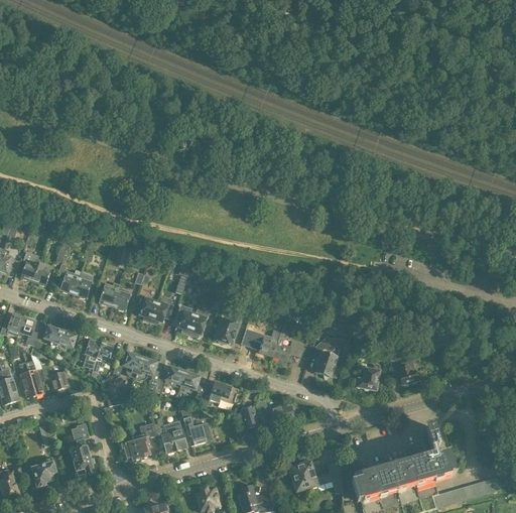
[(27,235),(25,243),(31,245),(33,237),(27,235)]
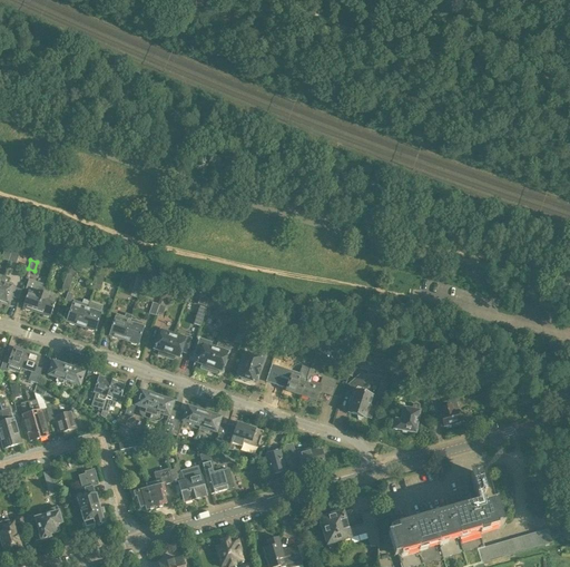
[(62,286),(68,289),(74,274),(67,272),(62,286)]
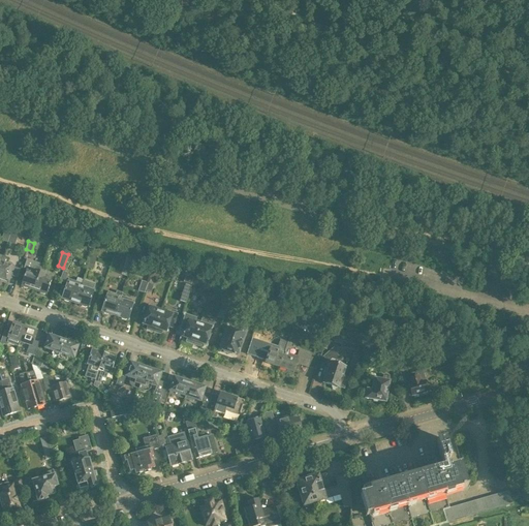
[(2,254),(0,260),(0,276),(1,277),(2,278),(5,279),(6,278),(8,279),(9,275),(12,268),(13,265),(6,263),(8,256),(2,254)]
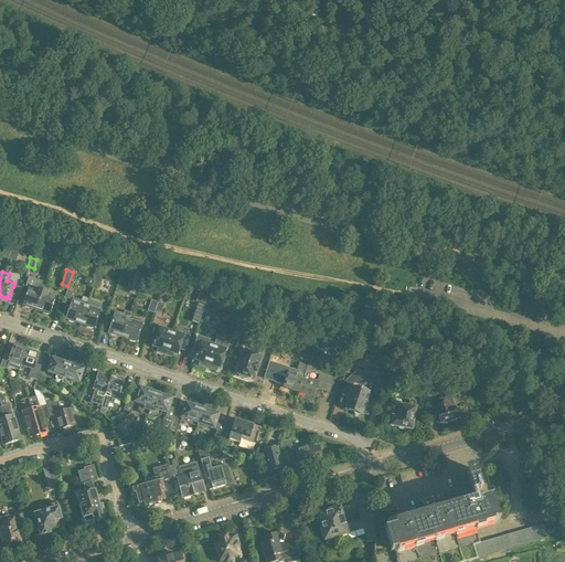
[(35,307),(42,288),(45,278),(29,273),(25,284),(29,285),(22,303),(23,303),(24,305),(28,306),(30,305),(35,307)]
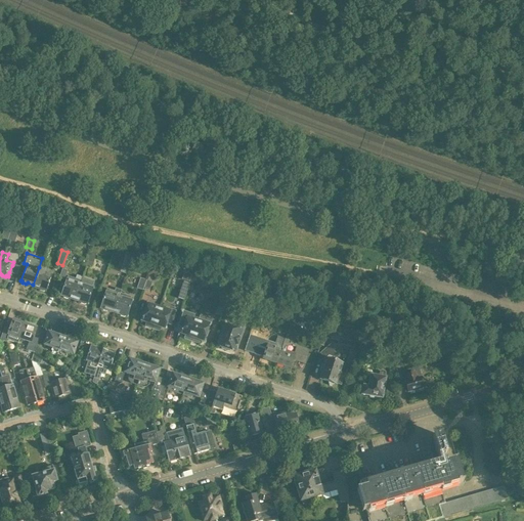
[(129,265),(131,258),(124,256),(122,263),(129,265)]
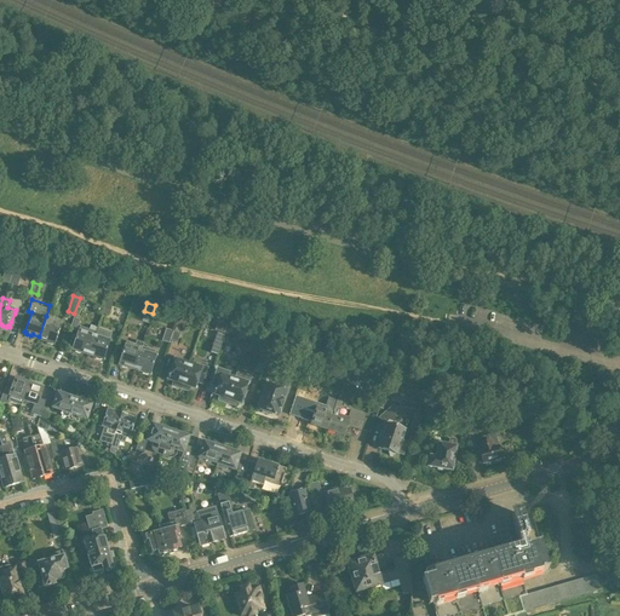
[(46,316),(39,337),(46,339),(47,341),(51,343),(53,341),(55,341),(61,322),(52,320),(52,318),(46,316)]
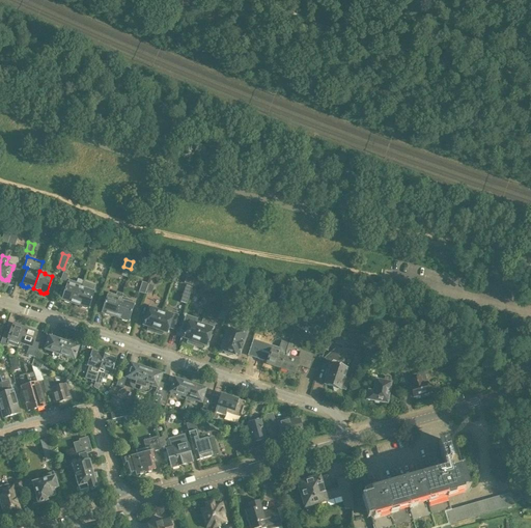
[(62,283),(59,294),(62,295),(61,297),(63,298),(64,299),(67,300),(70,300),(76,302),(81,285),(83,278),(78,276),(75,283),(67,281),(65,285),(62,283)]
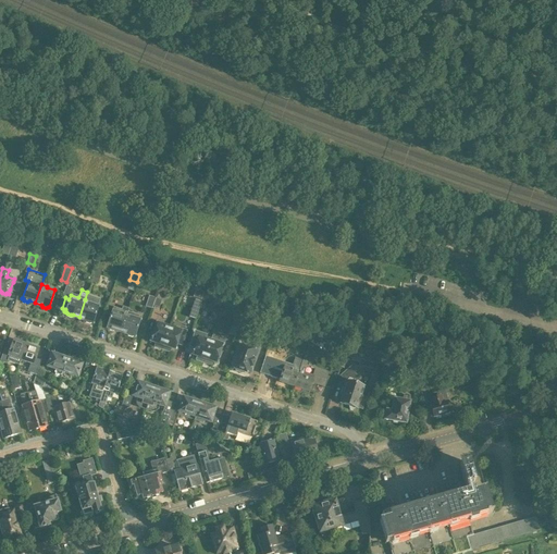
[(85,299),(79,317),(85,319),(86,320),(89,321),(91,321),(93,321),(99,304),(97,303),(100,296),(87,292),(85,299)]
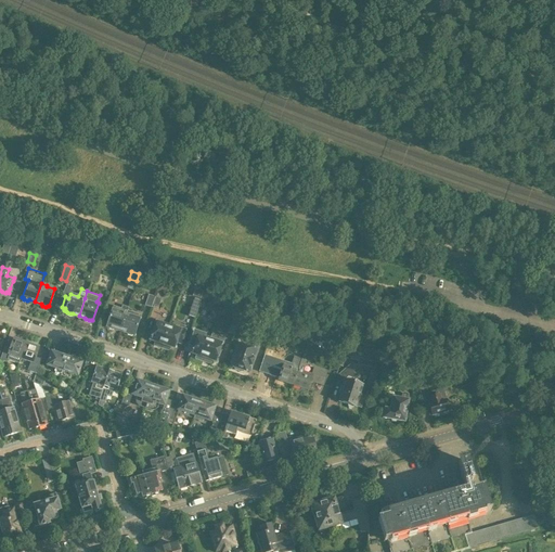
[(149,292),(145,303),(151,305),(152,302),(155,294),(149,292)]
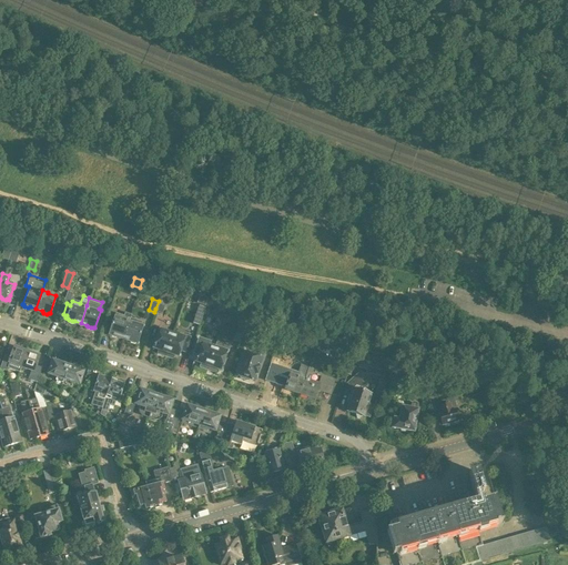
[(192,321),(199,323),(205,305),(199,303),(192,321)]
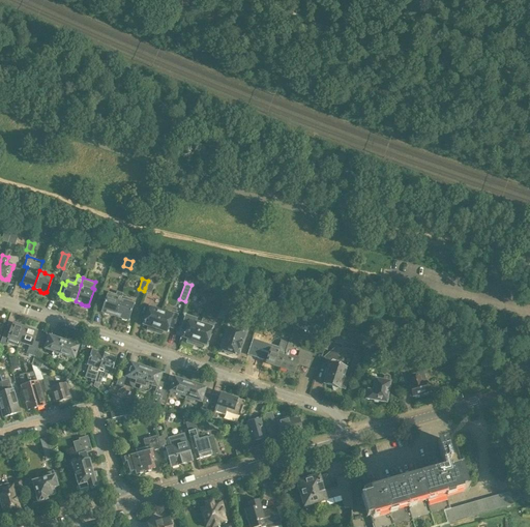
[(115,314),(120,297),(122,291),(117,289),(116,292),(108,290),(107,293),(101,310),(102,310),(104,312),(108,313),(109,312),(115,314)]
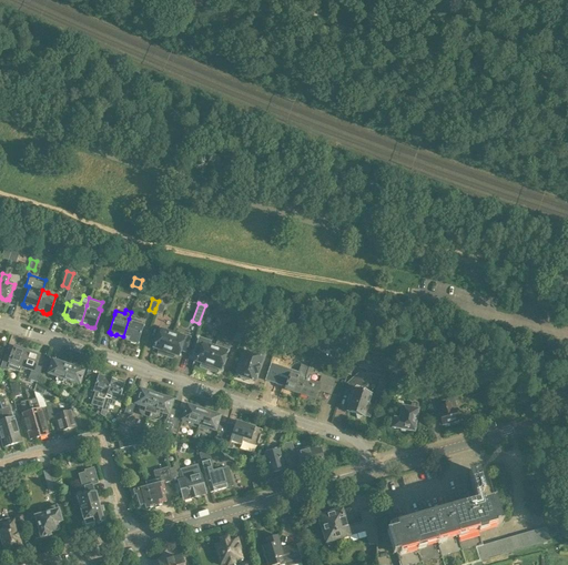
[(129,319),(123,336),(129,339),(130,340),(134,341),(135,341),(137,341),(143,323),(129,319)]
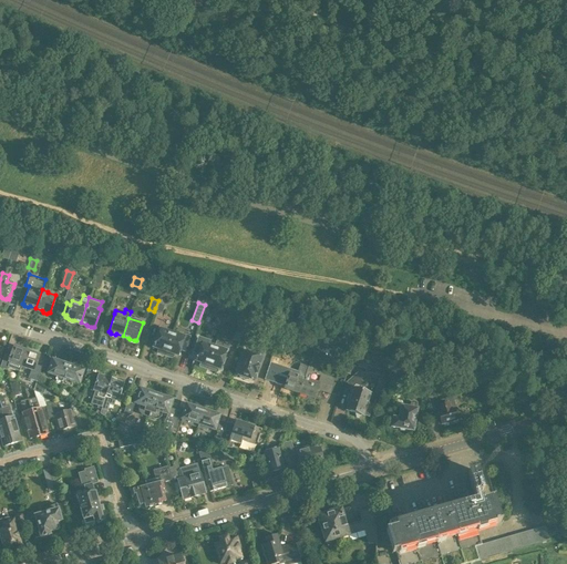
[(160,325),(153,345),(157,347),(156,350),(164,354),(172,331),(166,329),(166,327),(160,325)]
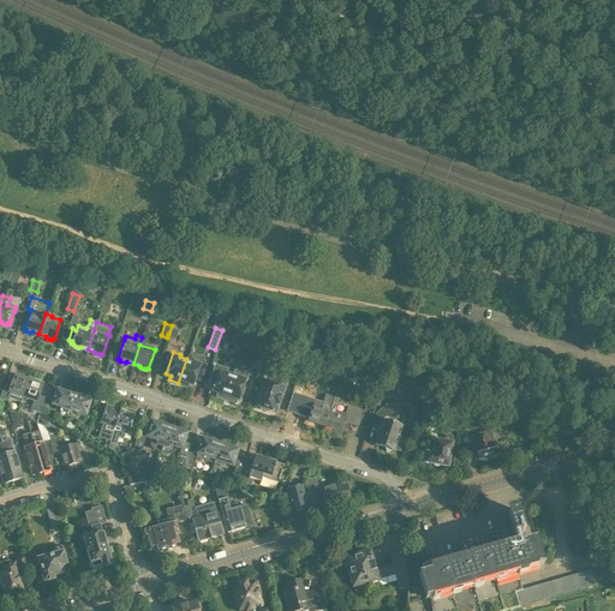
[(257,353),(254,365),(260,367),(263,355),(257,353)]
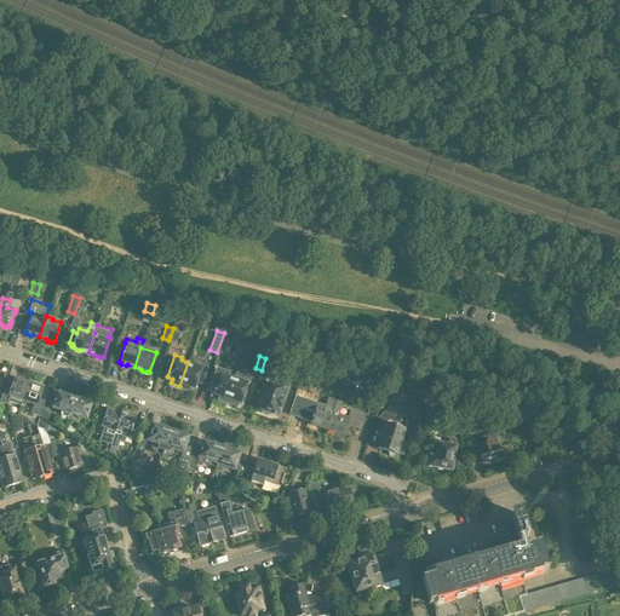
[(188,362),(179,386),(189,390),(190,385),(195,386),(197,380),(202,383),(208,366),(195,361),(195,364),(188,362)]
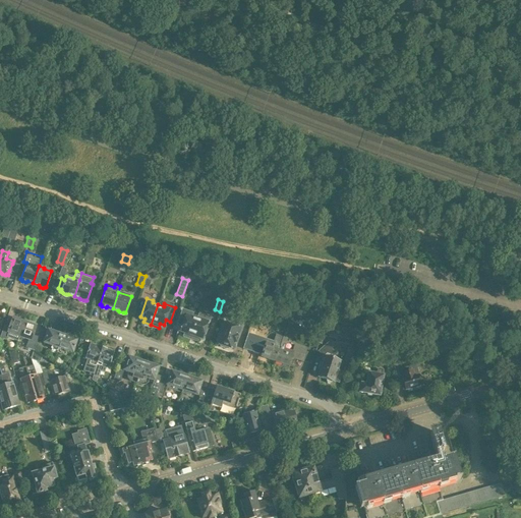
[(182,308),(177,323),(181,324),(179,330),(183,331),(182,335),(189,337),(196,317),(191,314),(192,311),(182,308)]
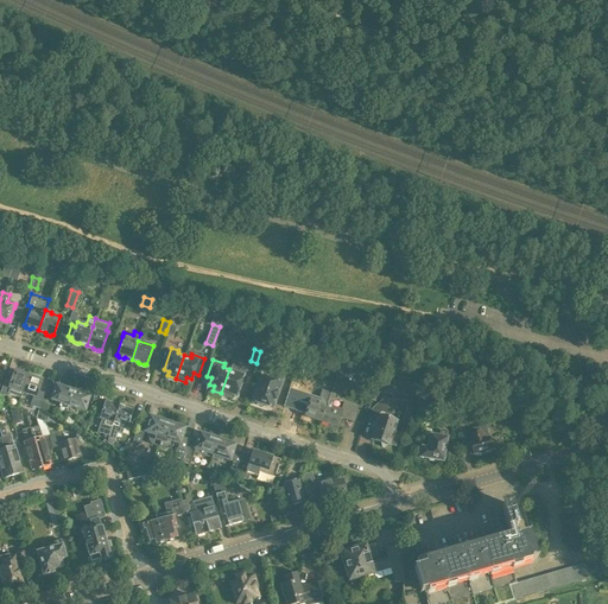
[(285,370),(292,373),(296,363),(289,361),(285,370)]
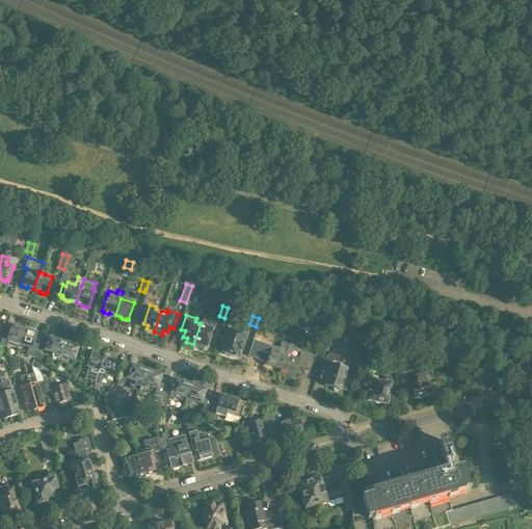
[(201,323),(193,344),(202,347),(203,343),(207,344),(213,325),(214,321),(203,317),(201,323)]
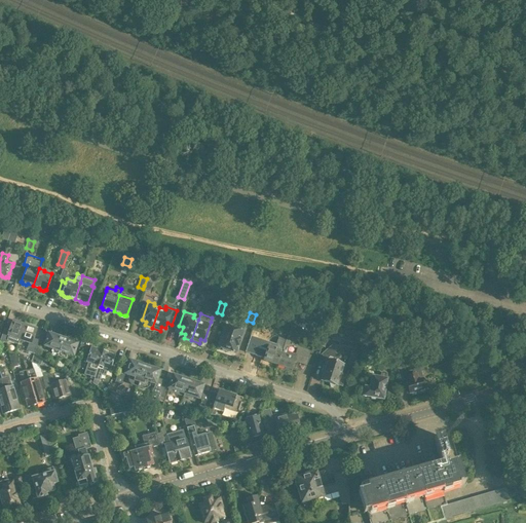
[(4,327),(0,338),(0,340),(6,341),(7,338),(19,341),(20,338),(25,323),(12,319),(9,329),(4,327)]
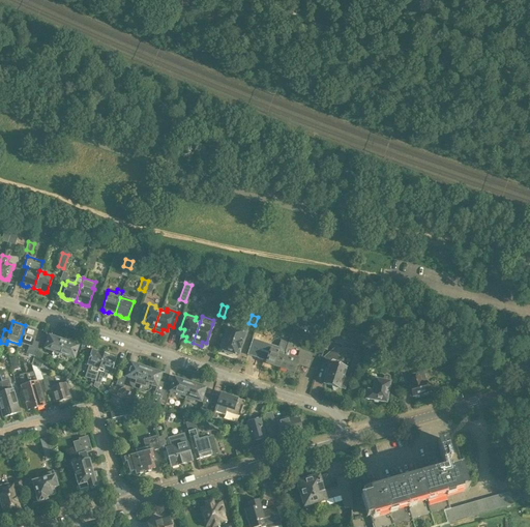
[(25,325),(20,341),(31,345),(28,352),(34,354),(39,342),(33,340),(37,329),(25,325)]
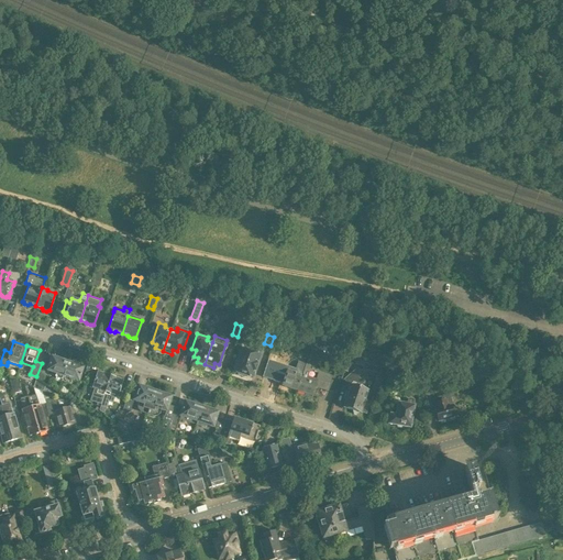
[(235,370),(238,371),(238,373),(241,374),(243,373),(252,375),(261,349),(255,347),(254,350),(243,347),(235,370)]
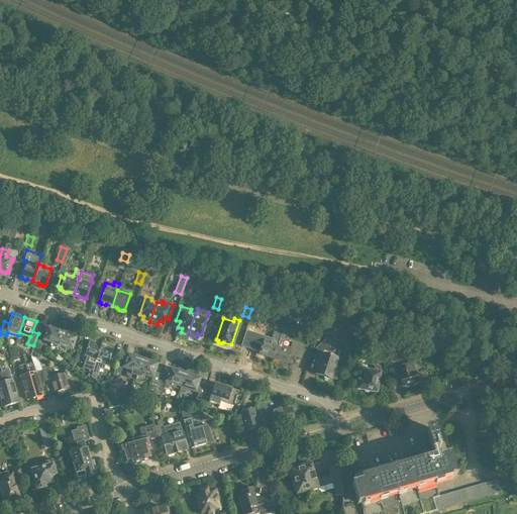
[(257,332),(259,324),(247,322),(246,331),(257,332)]
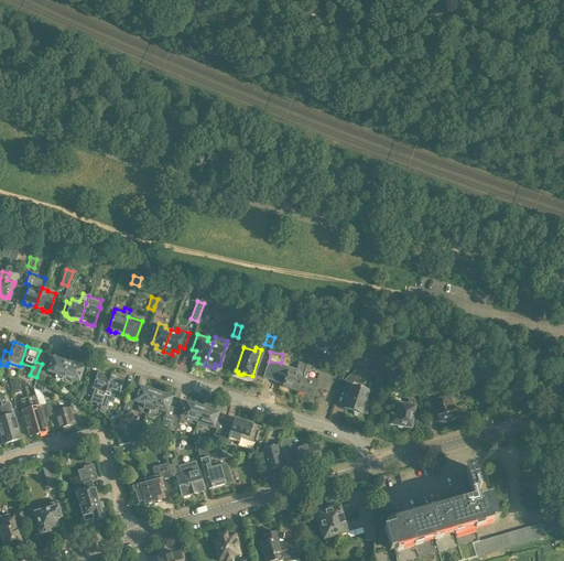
[(46,369),(63,375),(67,359),(61,357),(61,358),(52,355),(46,369)]
